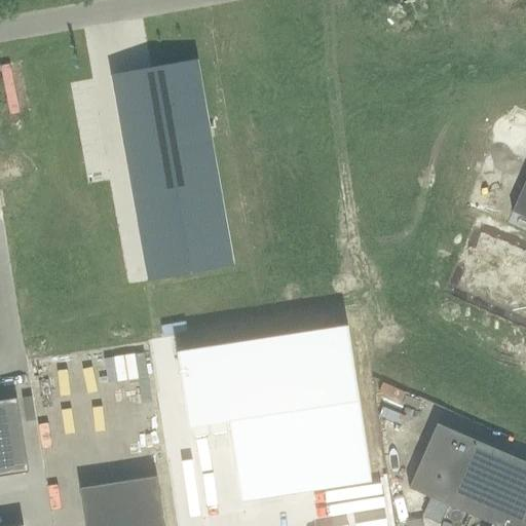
[(196,61),(114,75),(151,278),(232,264),(196,61)]
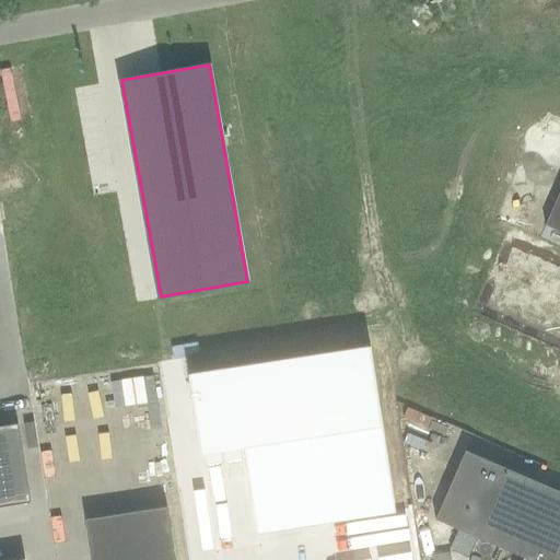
[(559,191),(546,225),(559,231),(559,191)]
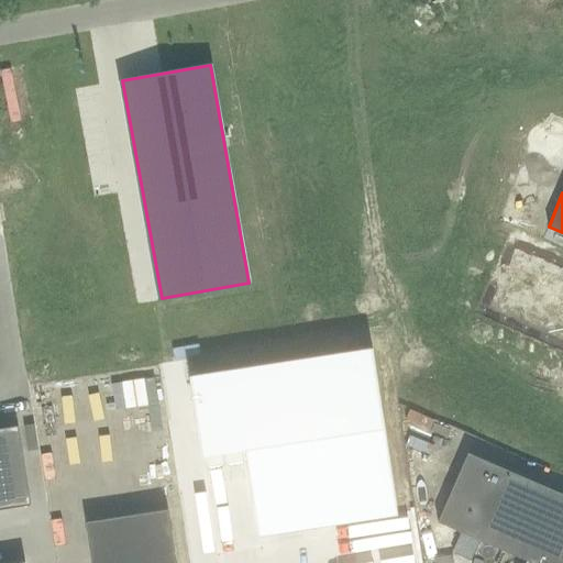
[(562,352),(562,271),(514,250),(484,318),(562,352)]
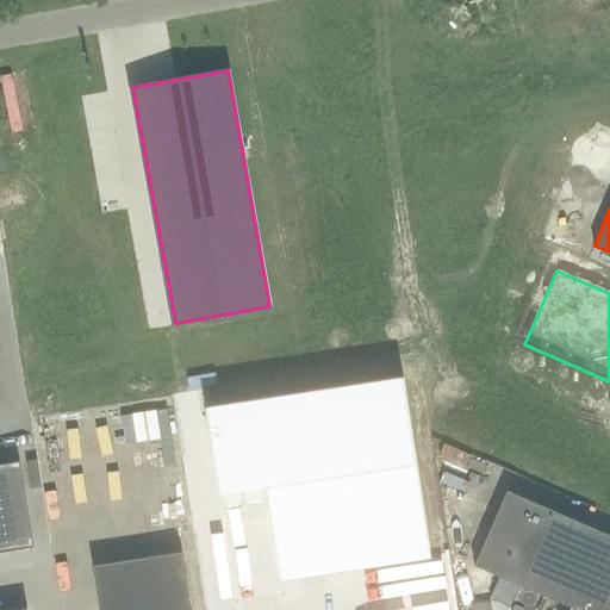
[(431,556),(404,378),(206,408),(219,496),(267,489),(281,579),(431,556)]
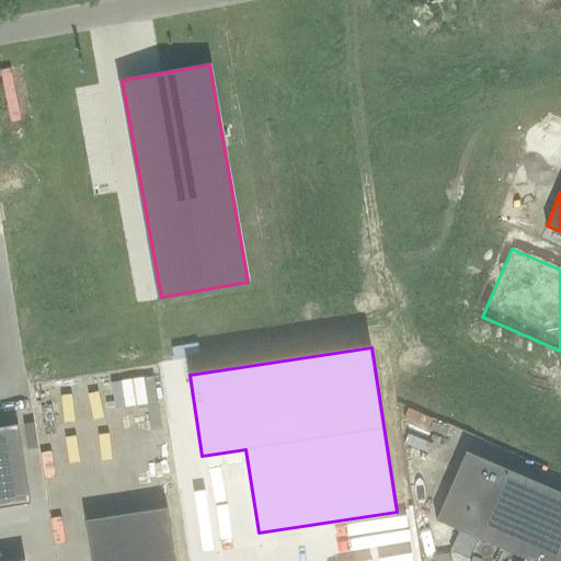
[(0,426),(0,507),(32,503),(19,424),(0,426)]
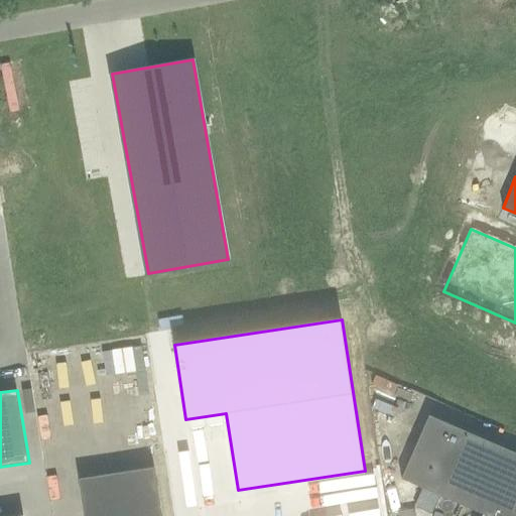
[(515,515),(515,453),(429,415),(402,479),(469,508),(484,514),(482,515),(515,515)]
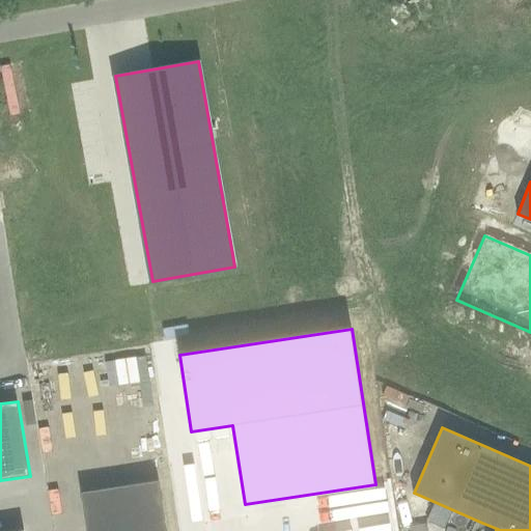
[(90,530),(170,530),(161,478),(84,492),(90,530)]
